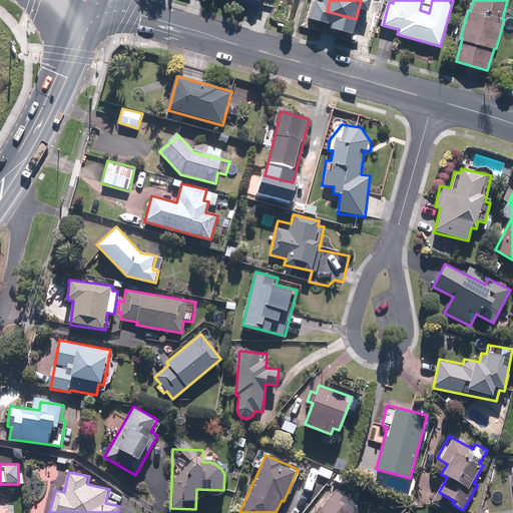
[(336,489),(316,512),(355,512),(360,507),(336,489)]
